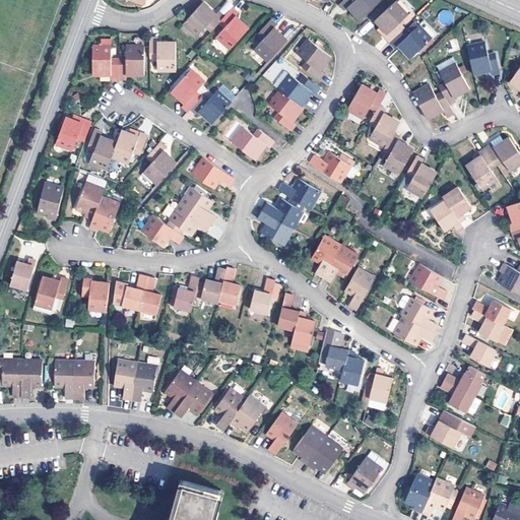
[(346,10),(347,8),(351,4),(359,11),(354,15),(360,20),(381,0),(343,0),(339,4),(346,10)]
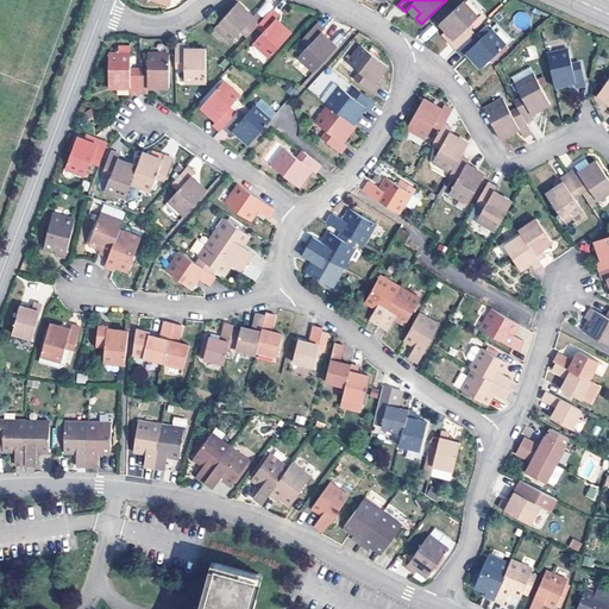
[(438,24),(444,31),(449,27),(457,37),(452,41),(451,42),(456,48),(473,32),(468,26),(478,17),(464,0),(438,24)]
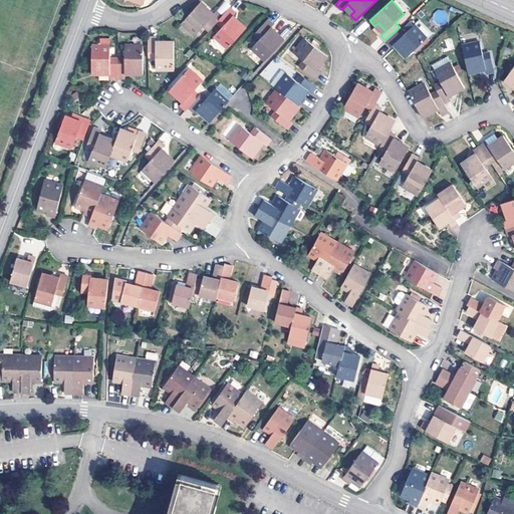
[(205,25),(210,29),(218,20),(222,16),(217,11),(216,12),(213,16),(205,10),(208,6),(202,1),(182,22),(196,35),(205,25)]
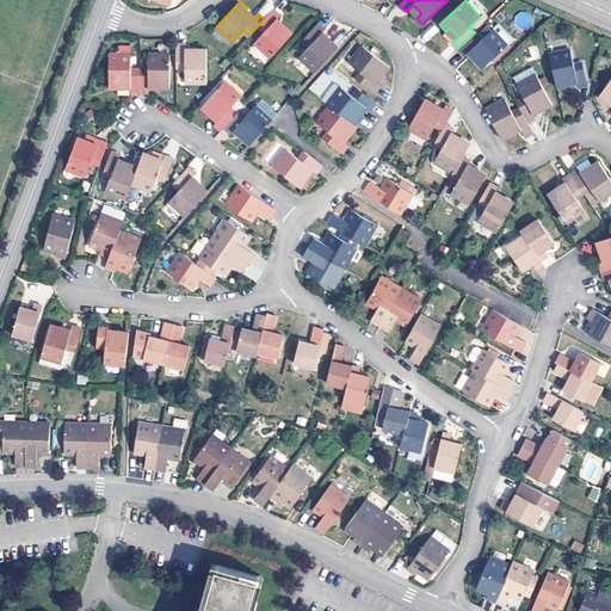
[(408,10),(417,18),(421,13),(413,5),(408,10)]
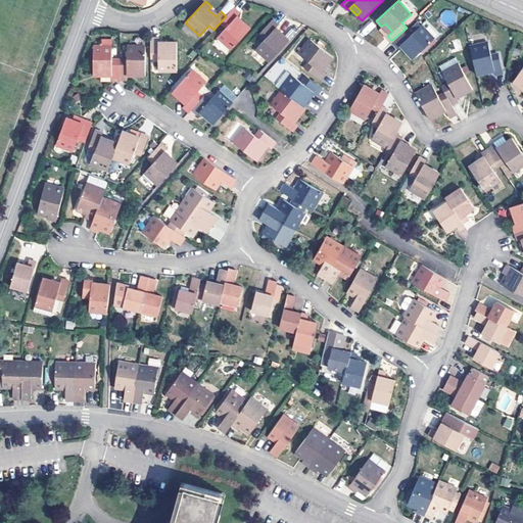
[(217,16),(220,12),(211,6),(208,10),(217,16)]
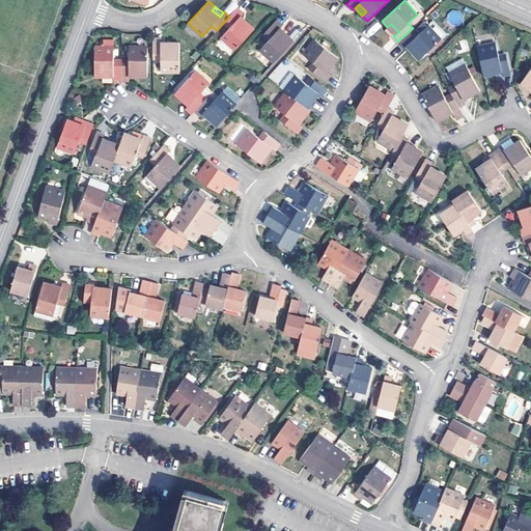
[(255,27),(251,23),(247,26),(240,19),(243,16),(245,14),(238,6),(229,17),(225,21),(230,27),(221,36),(235,50),(255,27)]
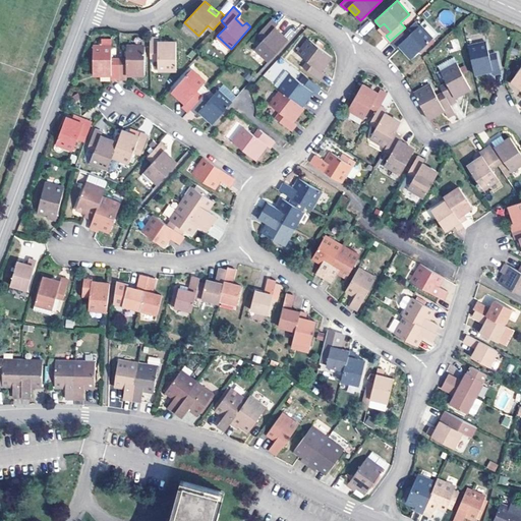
[(242,25),(246,22),(238,15),(235,18),(242,25)]
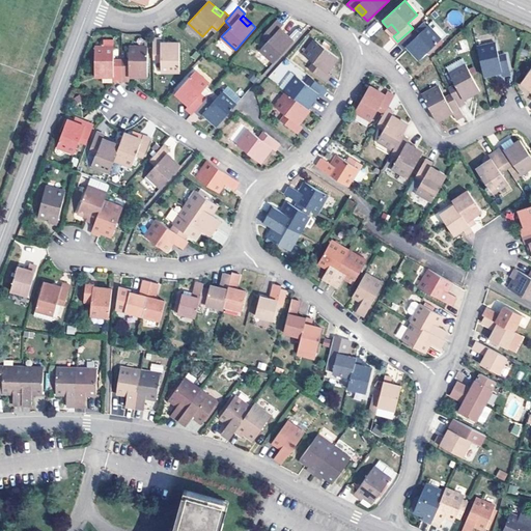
[(260,48),(275,61),(296,38),(289,33),(286,37),(278,29),(281,26),(283,24),(277,19),(264,32),(270,36),(260,48)]
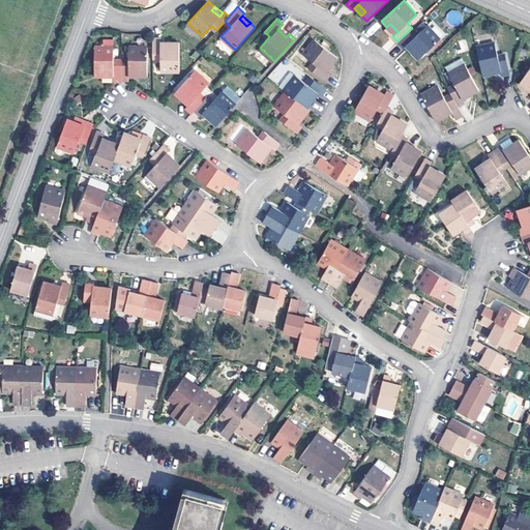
[(386,27),(393,35),(398,32),(390,24),(386,27)]
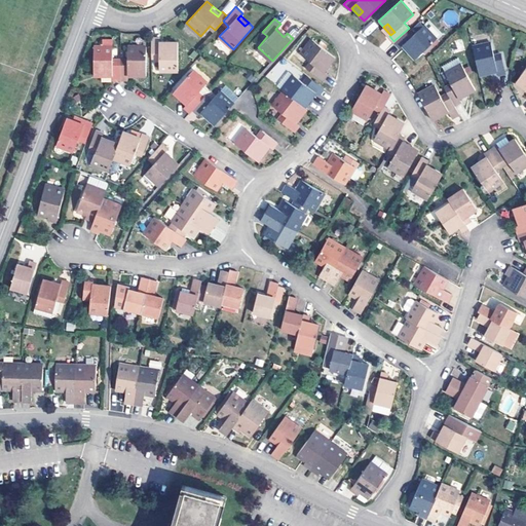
[(414,33),(409,28),(393,41),(400,47),(402,45),(405,43),(412,50),(409,53),(414,59),(436,38),(424,25),(414,33)]
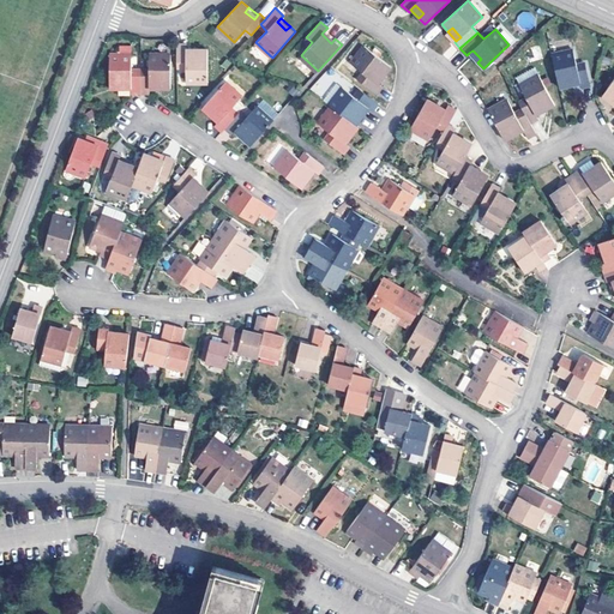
[(331,43),(335,38),(325,30),(321,34),(331,43)]
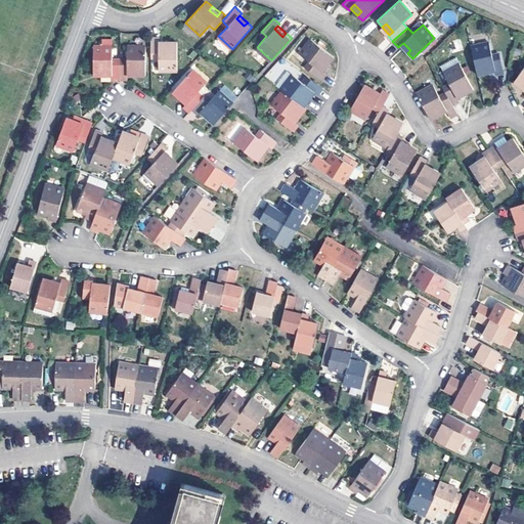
[(161,44),(161,41),(161,38),(151,38),(151,58),(160,58),(160,71),(178,72),(179,42),(172,42),(171,45),(161,44)]
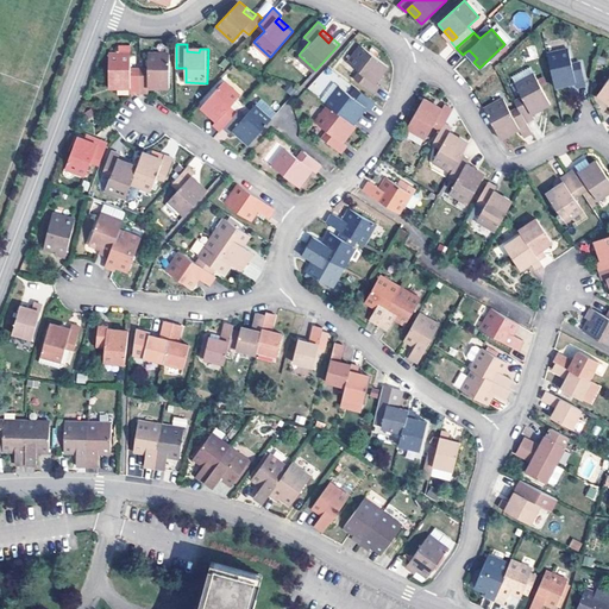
[(357,79),(374,92),(380,83),(377,82),(372,80),(380,69),(384,73),(390,66),(362,45),(349,63),(360,73),(357,79)]
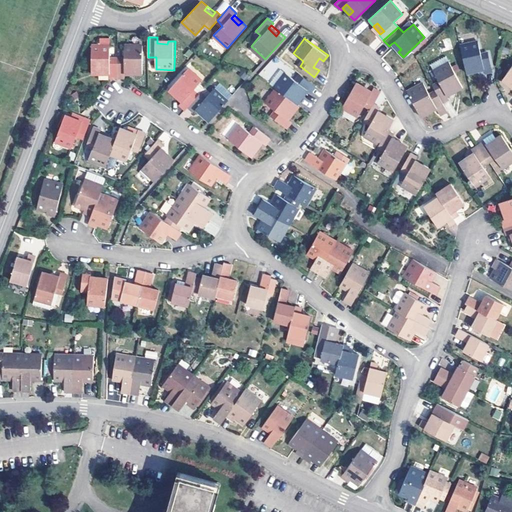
[(484,66),(485,69),(485,73),(493,71),(489,53),(482,54),(479,41),(461,44),(467,73),(474,72),(473,68),(484,66)]
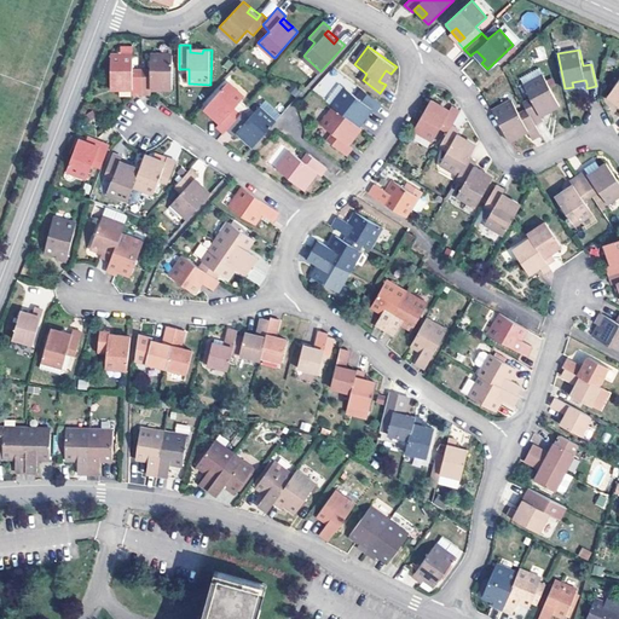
[(473,53),(481,63),(485,59),(476,51),(473,53)]
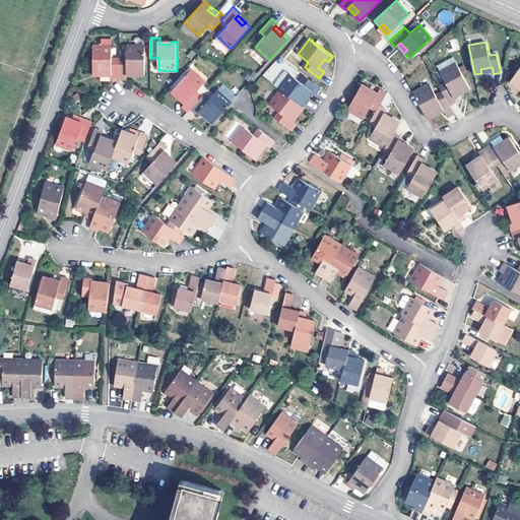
[(110,71),(110,76),(110,79),(119,79),(119,59),(111,59),(111,47),(93,46),(93,76),(99,76),(99,71),(110,71)]
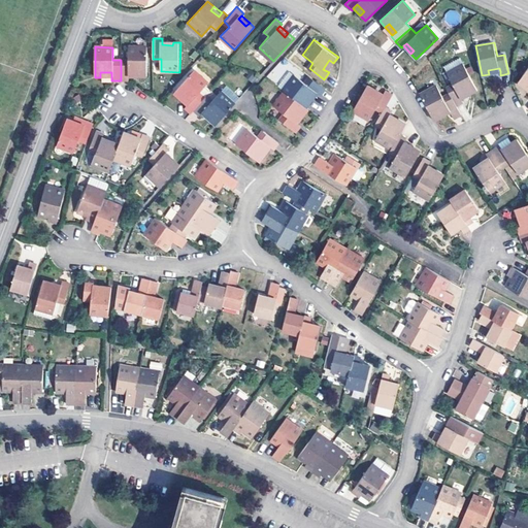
[(139,72),(139,77),(146,77),(146,47),(129,47),(129,60),(121,60),(121,80),(129,80),(129,77),(129,72),(139,72)]
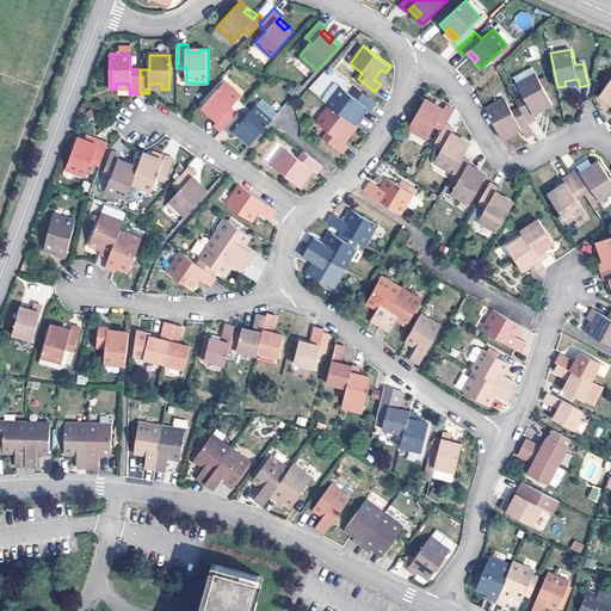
[(374,80),(378,82),(386,73),(381,69),(374,80)]
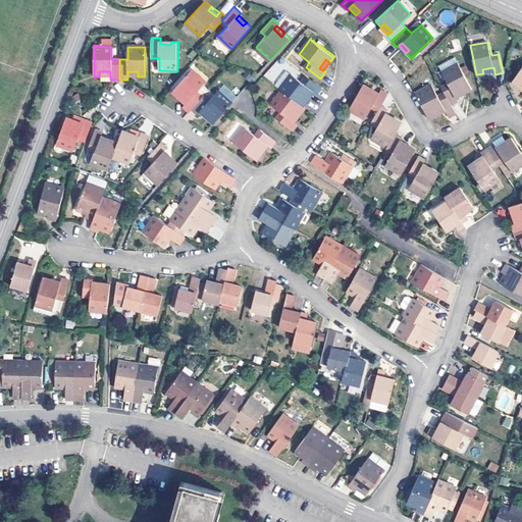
[(450,85),(444,88),(446,92),(452,104),(458,100),(457,98),(455,94),(464,89),(466,93),(473,89),(458,63),(442,72),(450,85)]
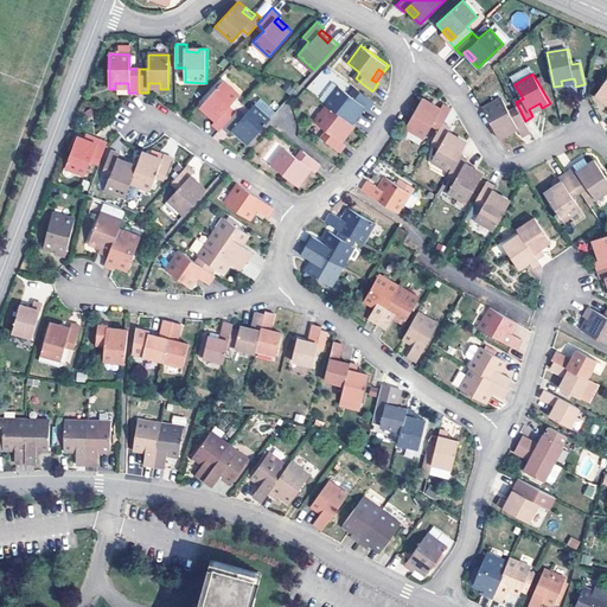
[(606,80),(595,96),(601,101),(605,97),(606,98),(606,80)]
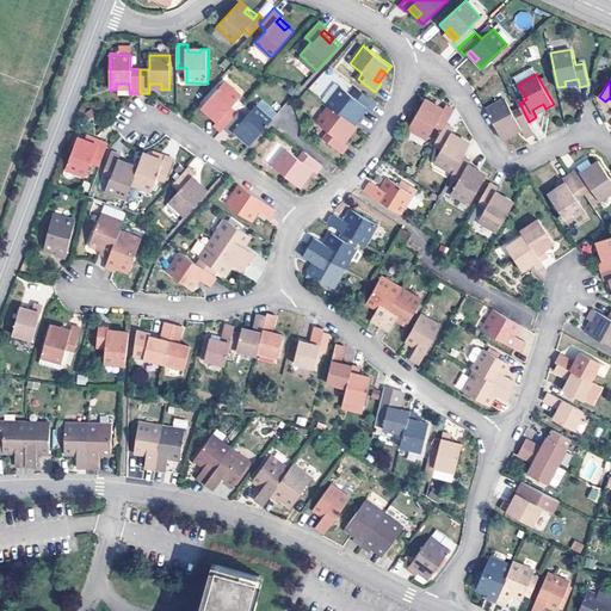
[(201,109),(207,113),(210,110),(220,118),(216,122),(215,125),(221,130),(224,127),(236,113),(230,109),(240,97),(224,82),(201,109)]
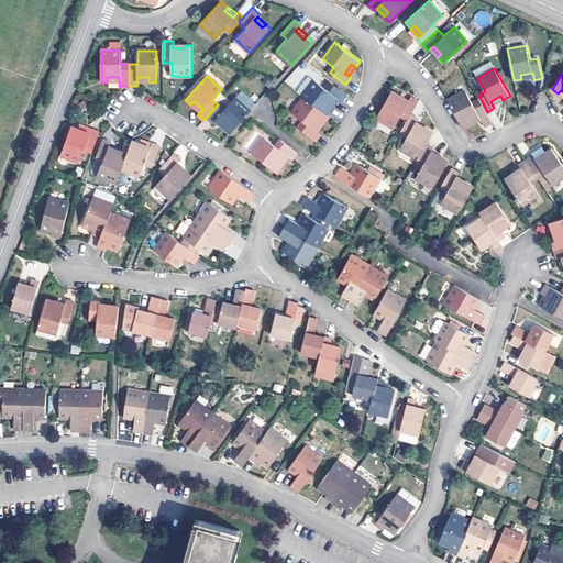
[(305,98),(329,116),(333,109),(330,107),(337,97),(340,100),(343,102),(349,95),(332,83),(327,89),(315,80),(310,77),(298,94),(305,98)]
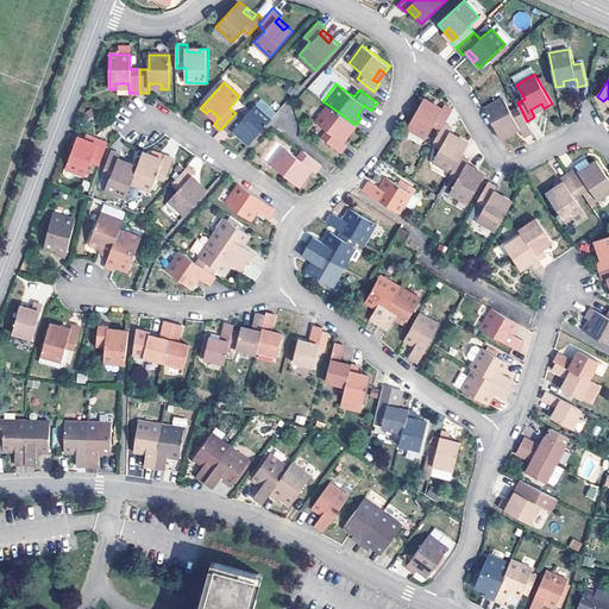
[(446,105),(445,107),(441,112),(429,105),(432,100),(425,96),(408,127),(426,138),(434,124),(441,127),(444,123),(452,108),(446,105)]
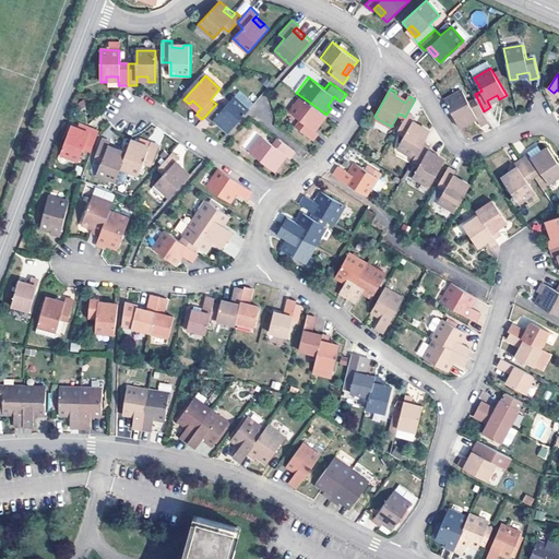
[(462,128),(466,126),(464,121),(475,115),(477,119),(482,127),(490,122),(484,111),(477,98),(470,102),(463,91),(445,99),(462,128)]
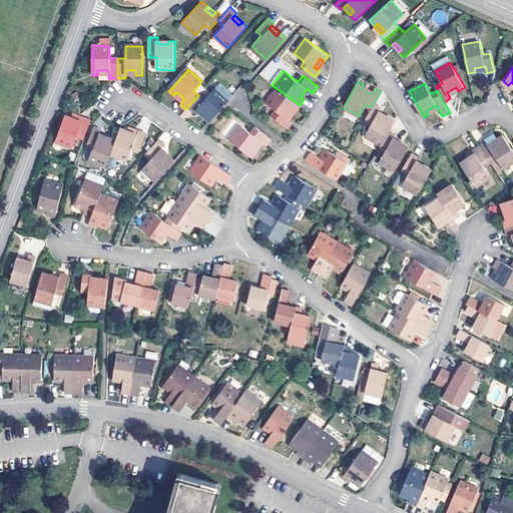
[(209,121),(232,96),(217,84),(214,87),(206,97),(200,92),(198,95),(188,106),(195,112),(196,110),(199,107),(206,113),(203,116),(209,121)]
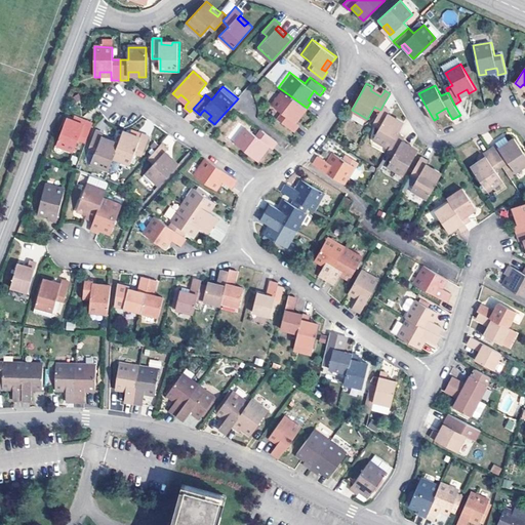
[(380,96),(384,92),(372,86),(370,90),(380,96)]
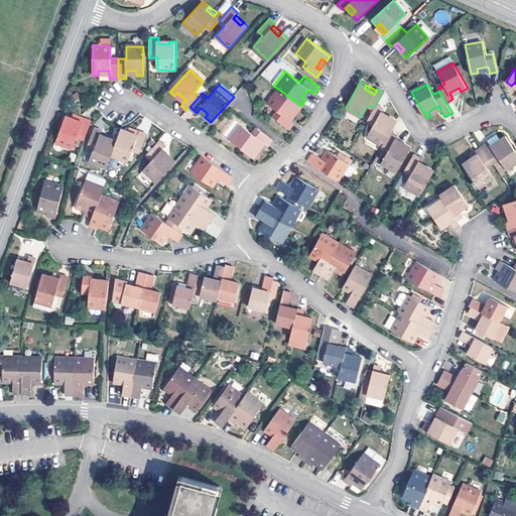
[(452,97),(461,92),(459,88),(449,93),(452,97)]
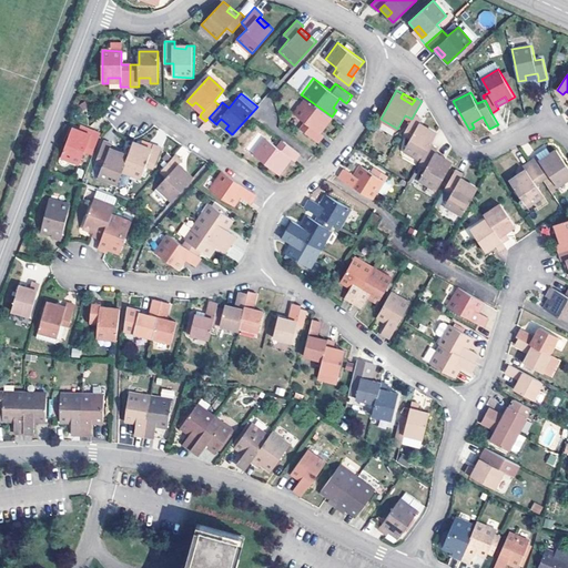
[(333,108),(336,110),(343,101),(340,98),(333,108)]
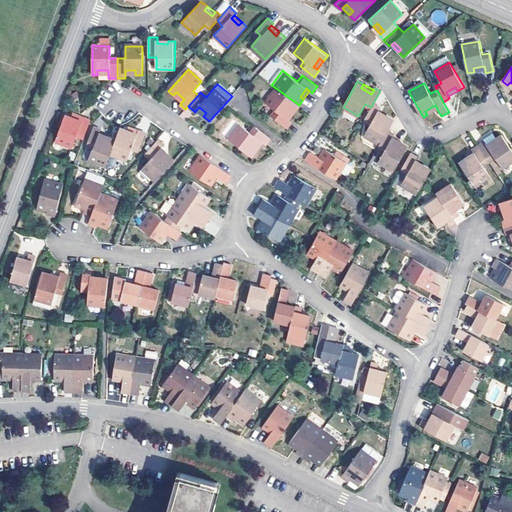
[(292,121),(290,120),(286,116),(292,109),(296,112),(300,106),(299,105),(277,89),(267,103),(277,111),(273,117),(287,127),(292,121)]
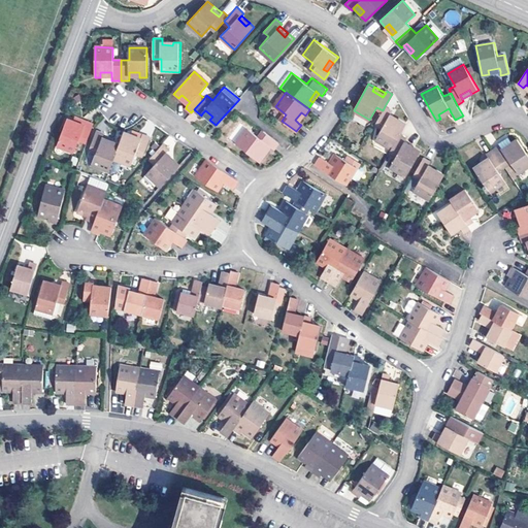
[(178,98),(187,105),(190,102),(182,95),(178,98)]
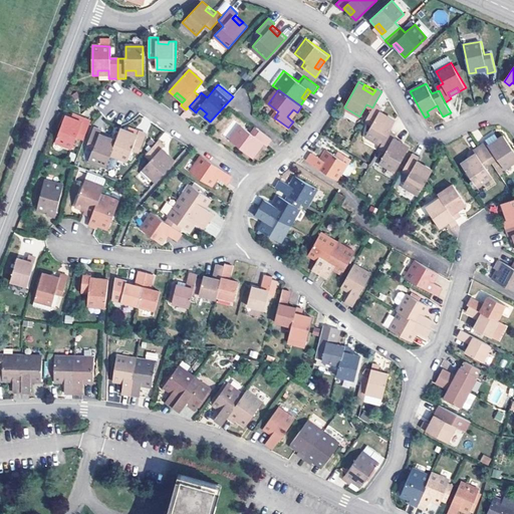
[(381,144),(390,131),(397,118),(389,113),(387,117),(378,112),(380,109),(381,107),(374,103),(372,107),(365,120),(372,123),(365,135),(381,144)]
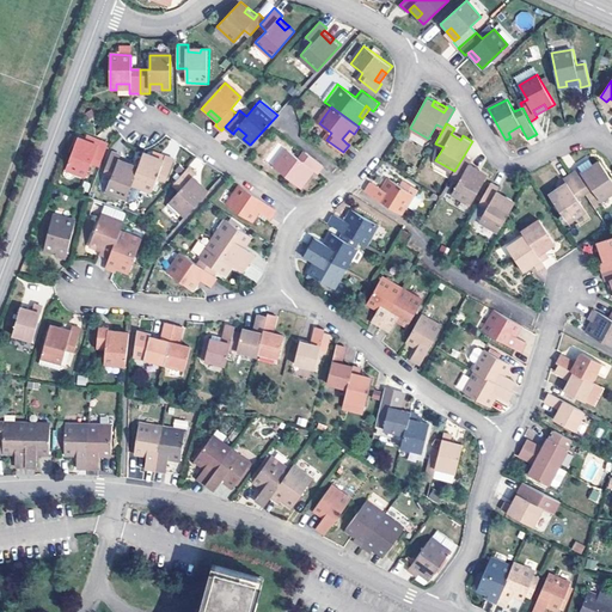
[(508,133),(510,138),(522,130),(520,126),(508,133)]
